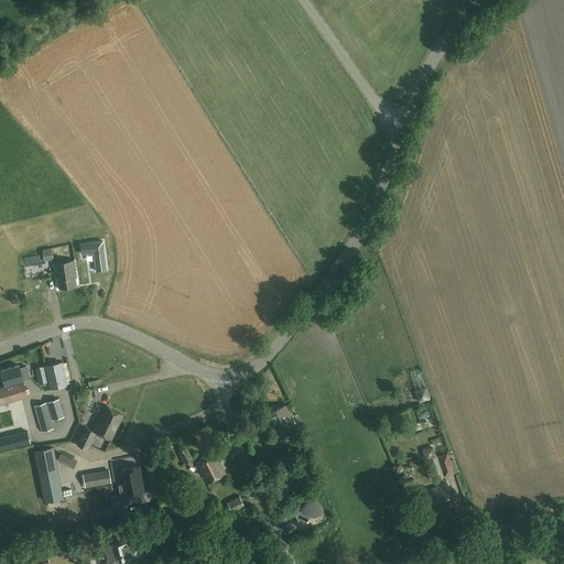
[(102,241),(80,243),(82,253),(94,252),(96,271),(106,270),(102,241)]
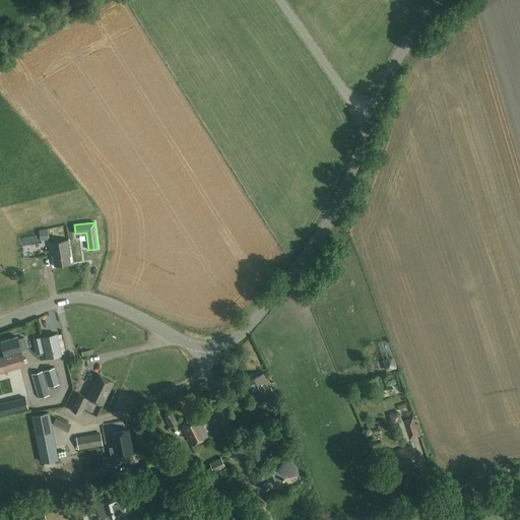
[(40,231),(41,240),(50,239),(48,229),(40,231)]
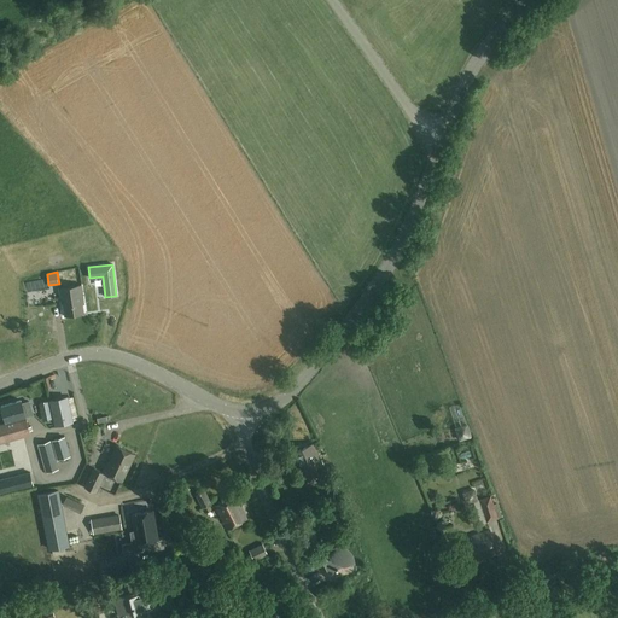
[(62,297),(64,315),(83,313),(82,303),(83,303),(81,285),(58,287),(59,297),(62,297)]
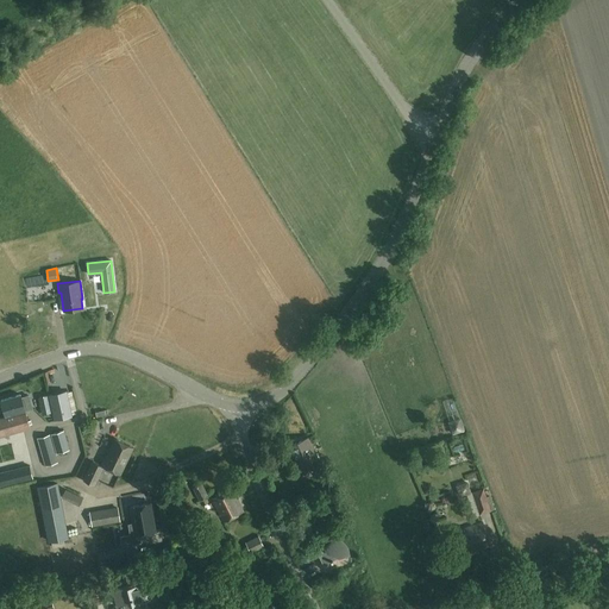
[(49,395),(55,419),(71,414),(67,391),(49,395)]
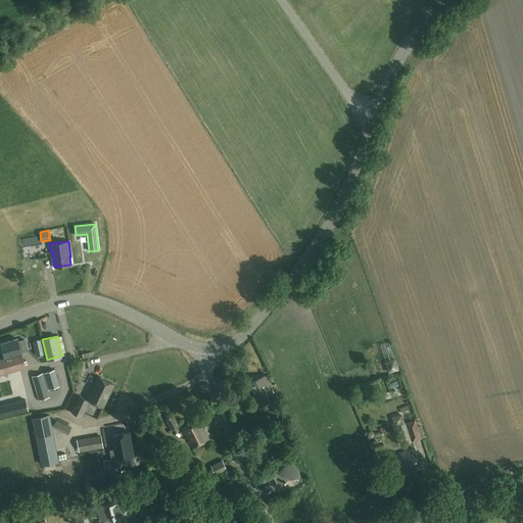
[(5,357),(21,352),(17,338),(1,343),(5,357)]
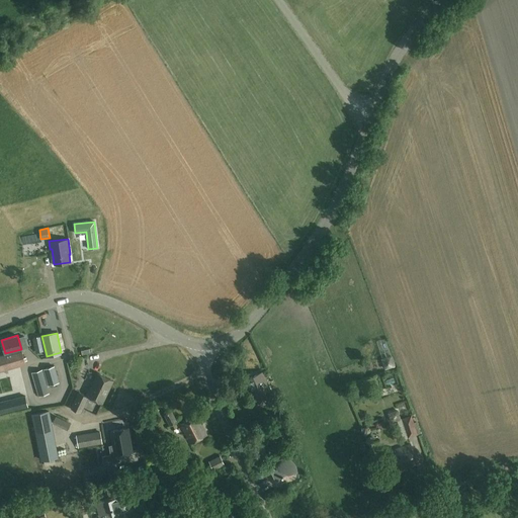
[(32,338),(35,352),(44,351),(40,337),(32,338)]
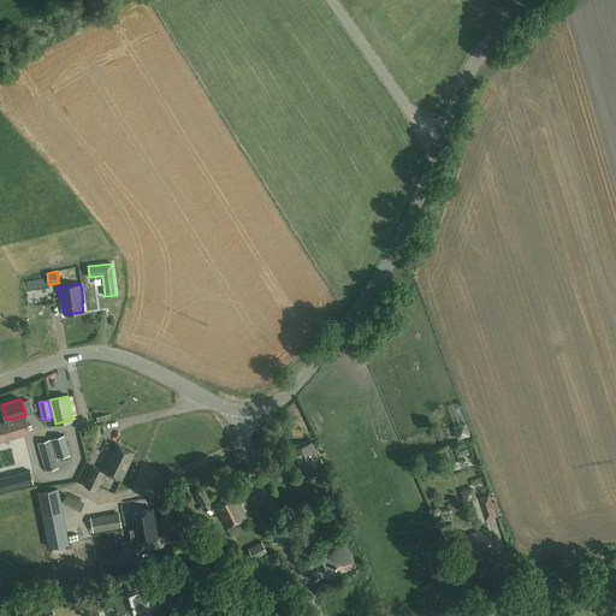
[(0,439),(30,431),(29,428),(31,428),(30,425),(28,425),(25,415),(6,420),(6,421),(0,422),(0,439)]
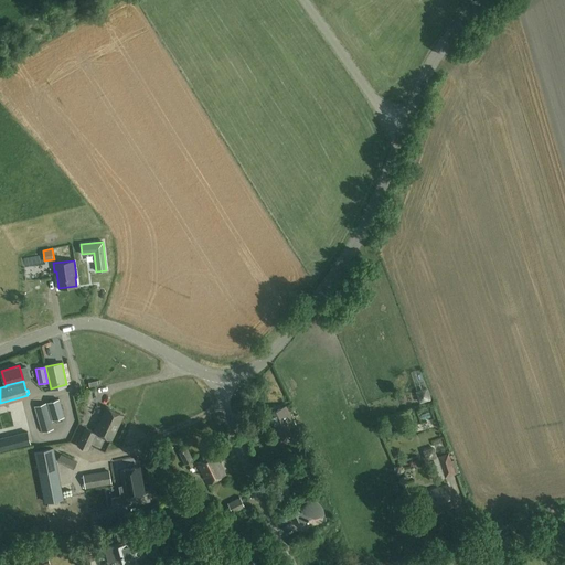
[(59,398),(48,402),(53,419),(64,416),(59,398)]
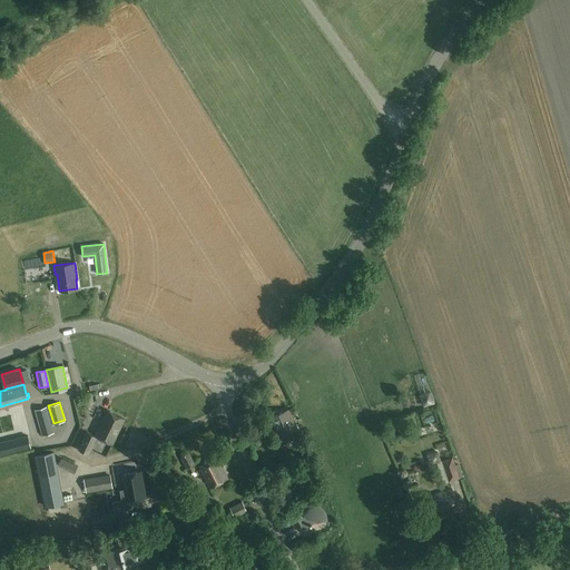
[(46,406),(36,410),(42,434),(53,431),(46,406)]
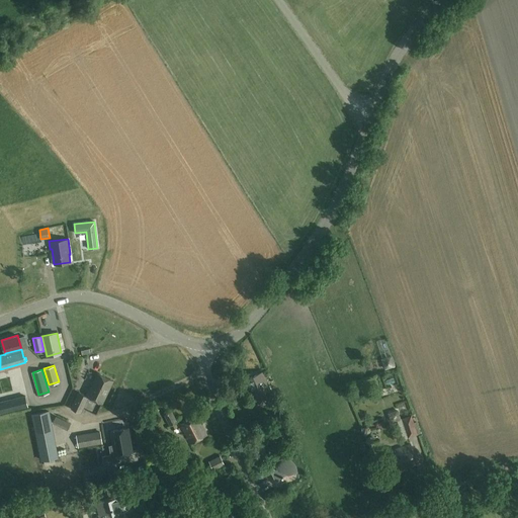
[(85,395),(79,392),(70,408),(79,413),(87,396),(101,403),(112,380),(97,372),(88,392),(87,391),(85,395)]
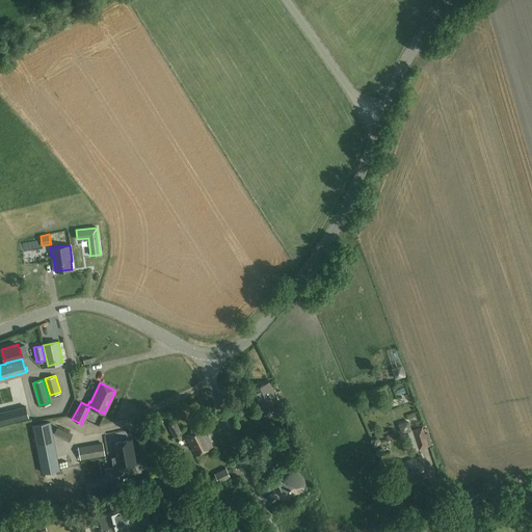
[(260,411),(278,404),(269,382),(250,390),(260,411)]
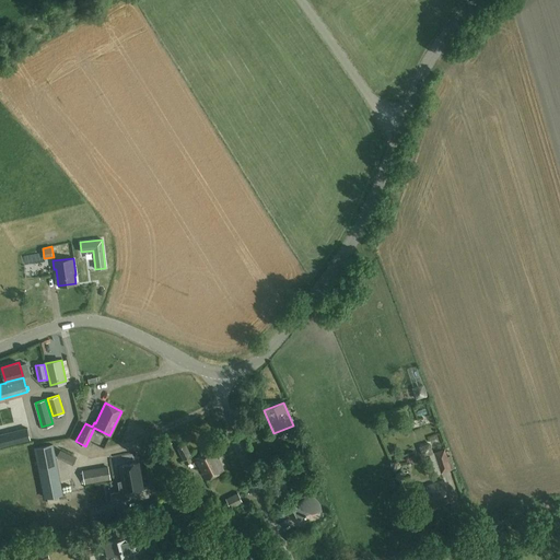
[(20,442),(16,431),(3,434),(6,445),(20,442)]
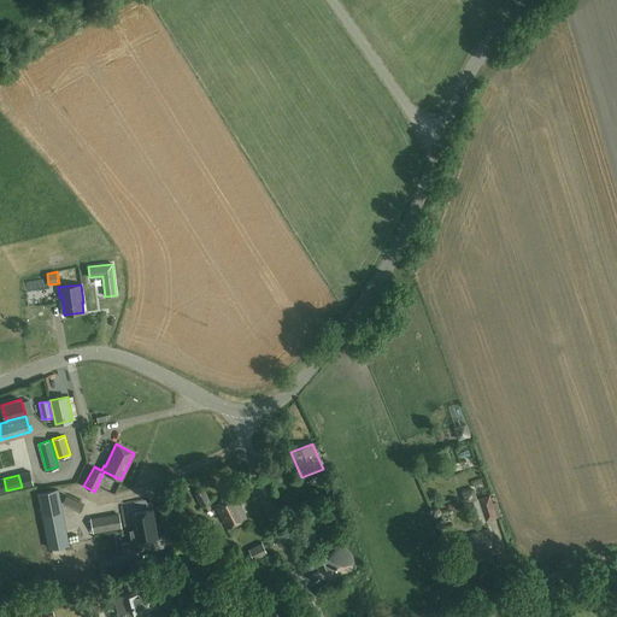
[(211,501),(204,489),(195,494),(201,506),(211,501)]
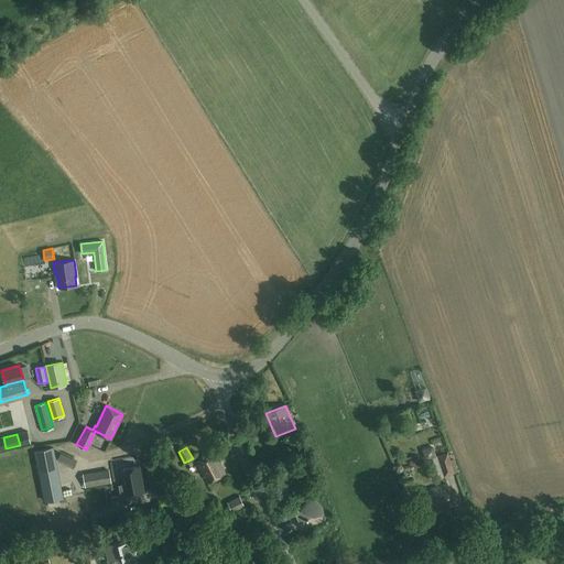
[(63,498),(62,495),(53,448),(42,449),(35,452),(45,501),(63,498)]
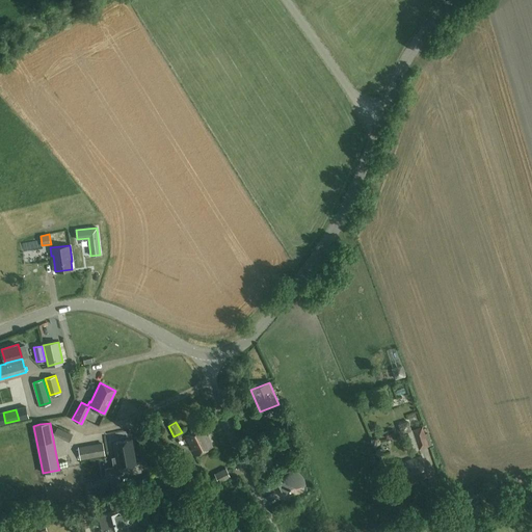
[(203,426),(185,435),(195,455),(213,446),(203,426)]
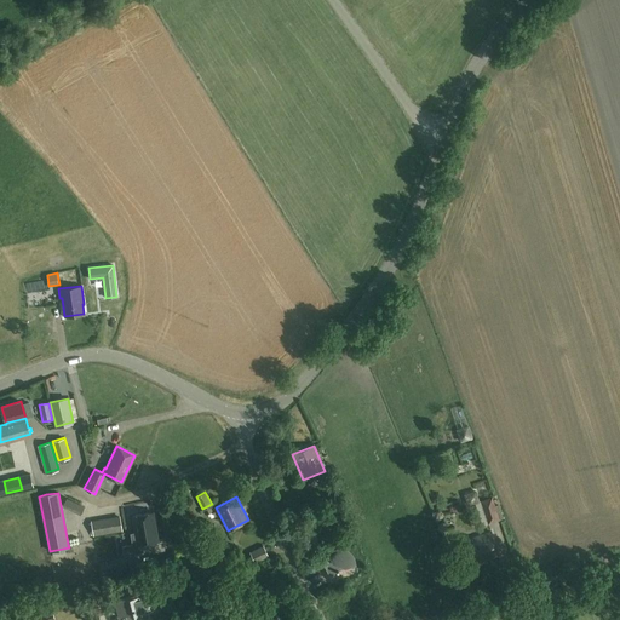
[(488,523),(491,522),(489,520),(495,517),(497,520),(499,520),(492,497),(480,500),(488,523)]
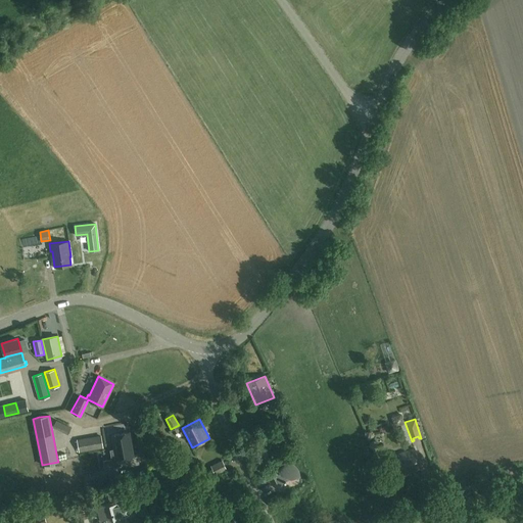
[(70,427),(56,420),(54,425),(53,426),(67,433),(70,427)]
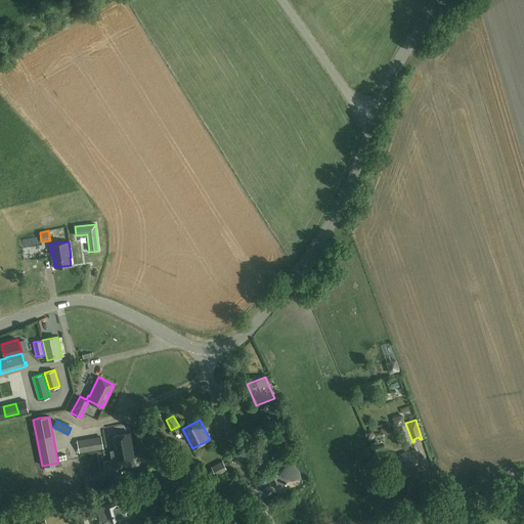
[(105,470),(122,467),(121,460),(133,456),(129,433),(112,436),(115,450),(111,451),(113,460),(104,462),(105,470)]
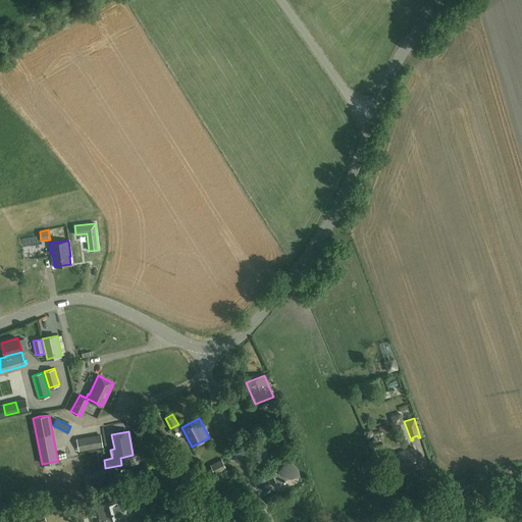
[(103,447),(101,435),(76,439),(79,451),(103,447)]
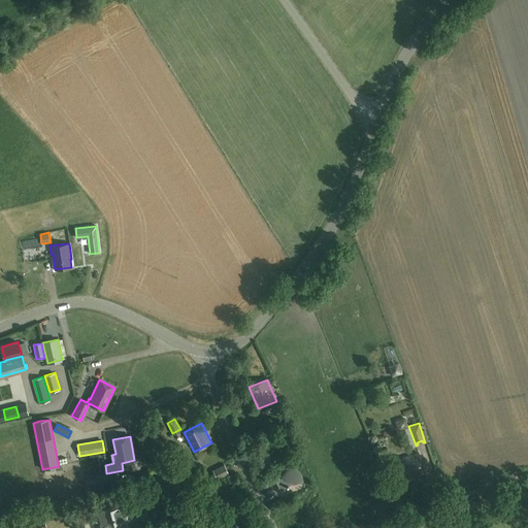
[(425,472),(418,453),(396,460),(402,479),(414,474),(414,476),(425,472)]
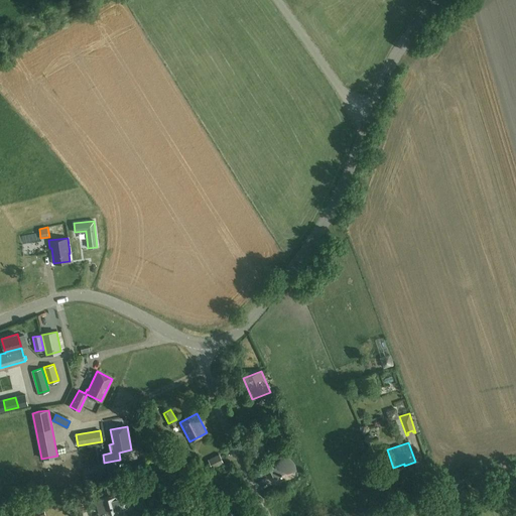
[(250,455),(255,464),(261,461),(256,452),(250,455)]
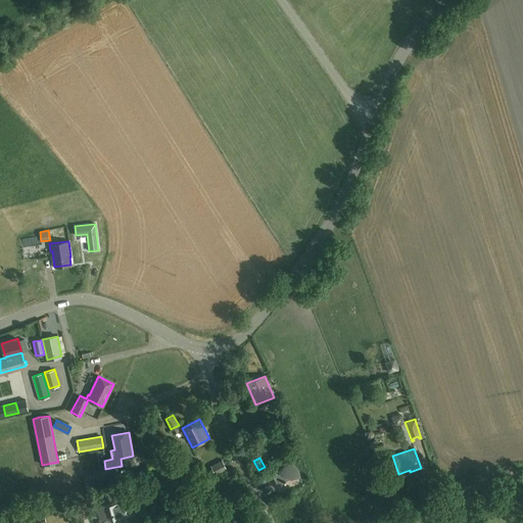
[(222,460),(210,466),(216,475),(227,469),(222,460)]
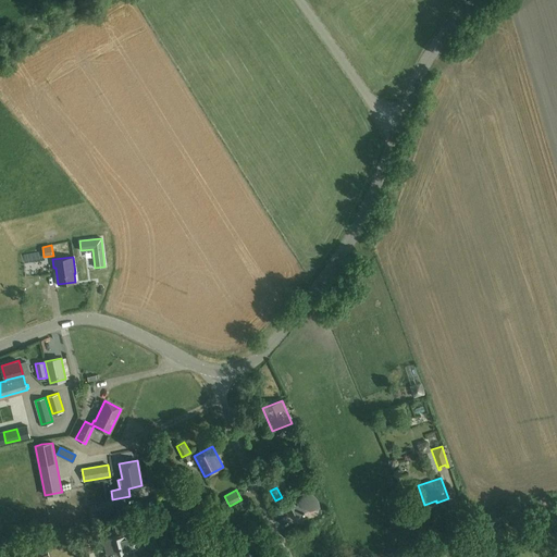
[(299,502),(292,505),(297,516),(302,514),(304,514),(305,514),(305,512),(308,510),(309,510),(310,510),(310,508),(318,507),(319,507),(319,506),(319,505),(318,504),(318,503),(318,502),(317,500),(316,499),(314,498),(314,497),(313,497),(312,496),(311,496),(310,495),(309,495),(308,495),(307,494),(306,494),(305,494),(304,494),(302,495),(301,495),(297,497),(299,502)]
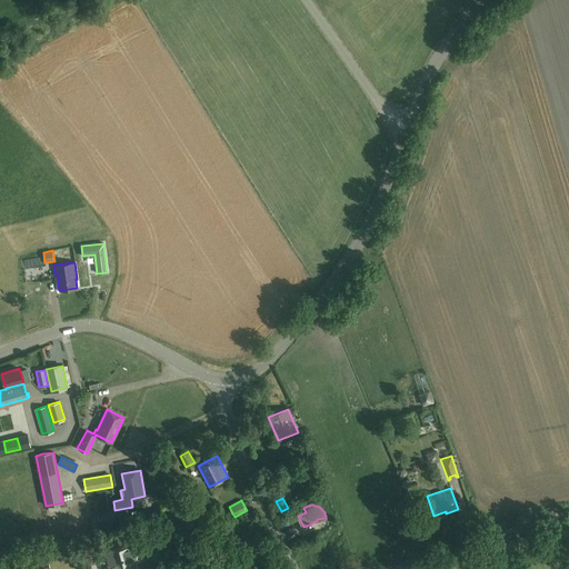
[(199,525),(215,519),(210,509),(196,515),(199,525)]
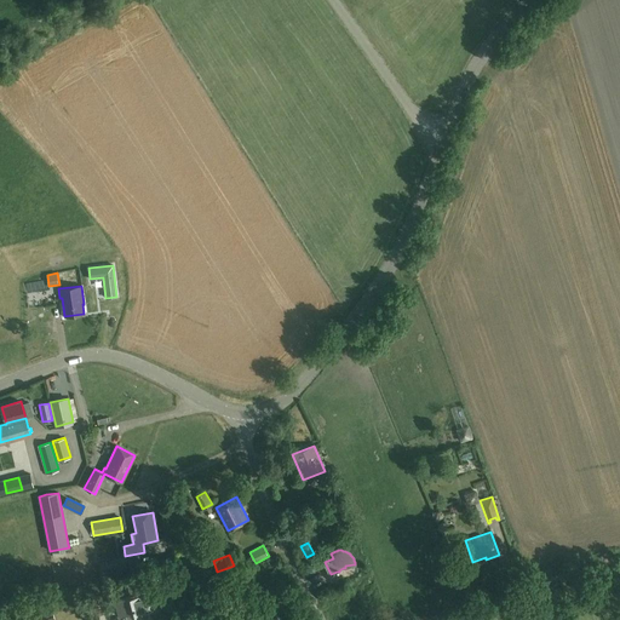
[(124,558),(99,564),(102,573),(125,567),(124,558)]
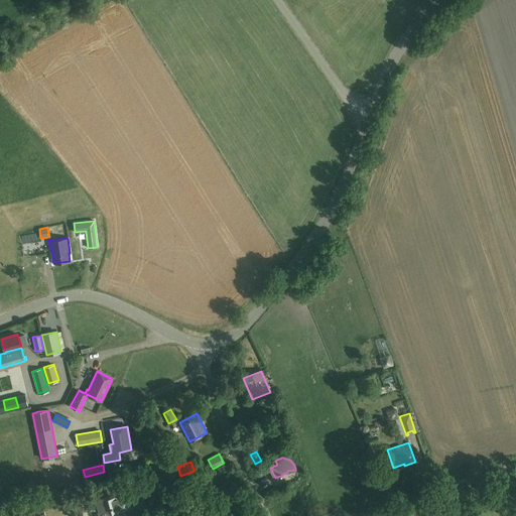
[(308,481),(294,484),(296,490),(310,487),(308,481)]
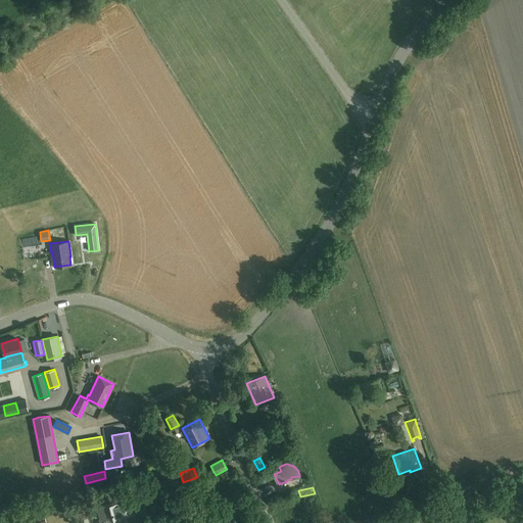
[(106,522),(107,522),(114,521),(114,519),(129,514),(126,503),(122,505),(121,503),(113,505),(112,502),(102,505),(102,507),(98,509),(101,520),(105,518),(106,522)]
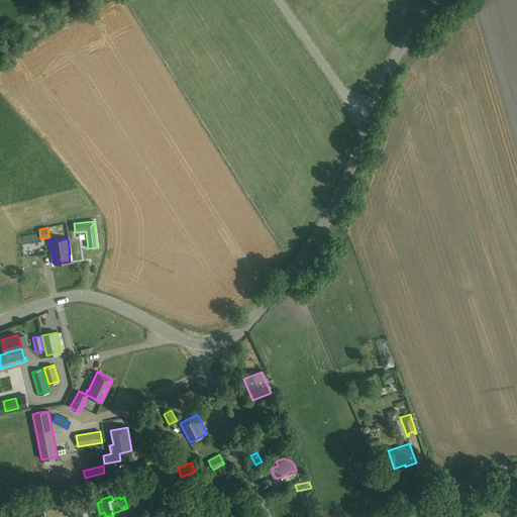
[(45,516),(41,504),(14,514),(14,516),(45,516)]
